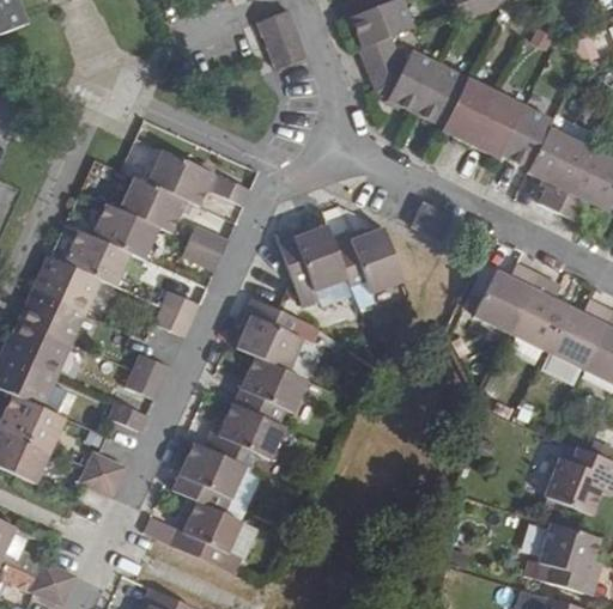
[(0,0),(0,34),(28,24),(17,0),(0,0)]
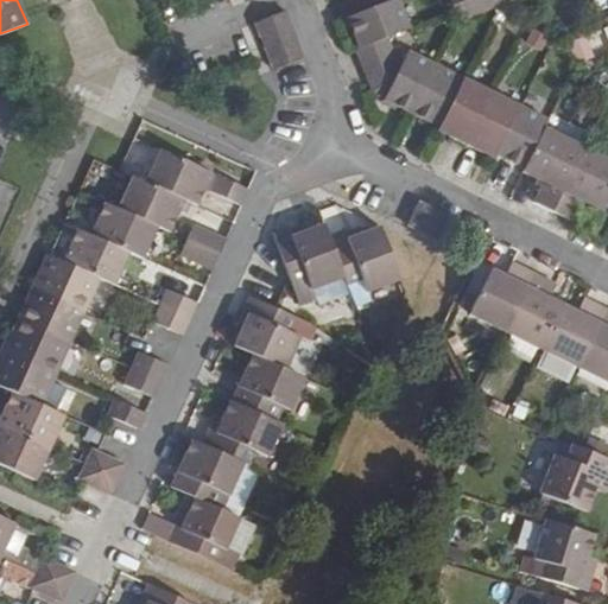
[(387,0),(348,16),(360,48),(388,35),(412,25),(401,0),(387,0)]
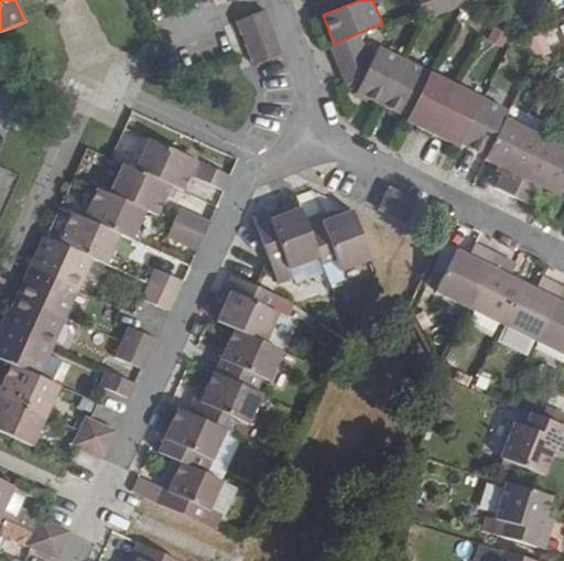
[(419,0),(423,8),(426,18),(466,4),(472,2),(470,0),(419,0)]
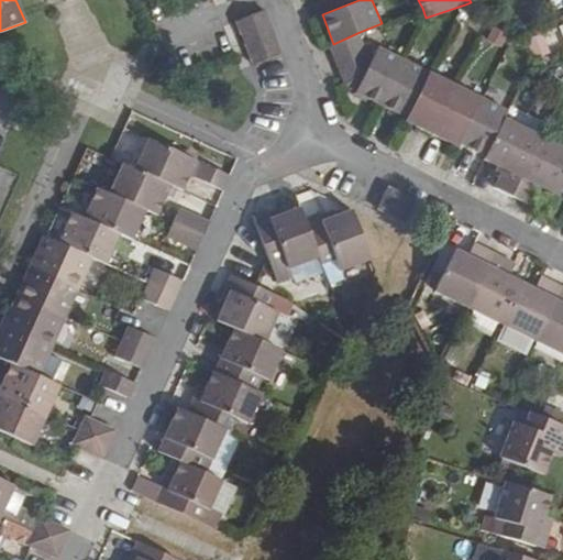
[(562,6),(562,0),(548,0),(552,10),(562,6)]
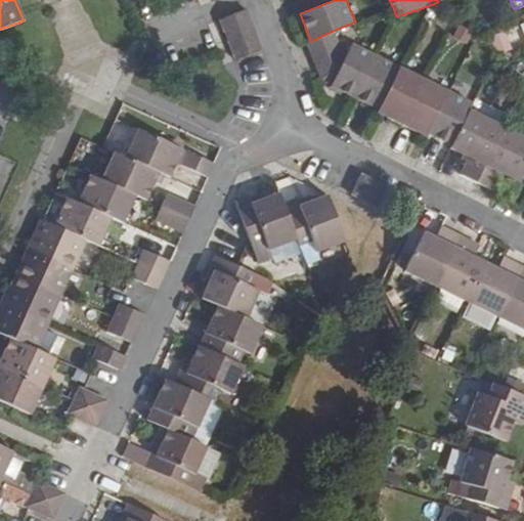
[(248,7),(220,17),(235,57),(263,48),(248,7)]
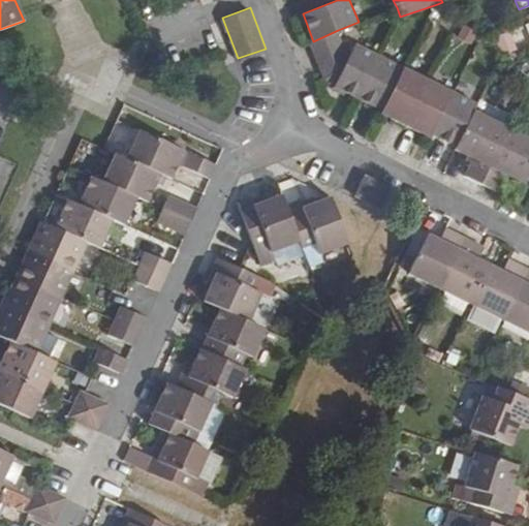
[(480,13),(474,21),(485,29),(490,23),(480,13)]
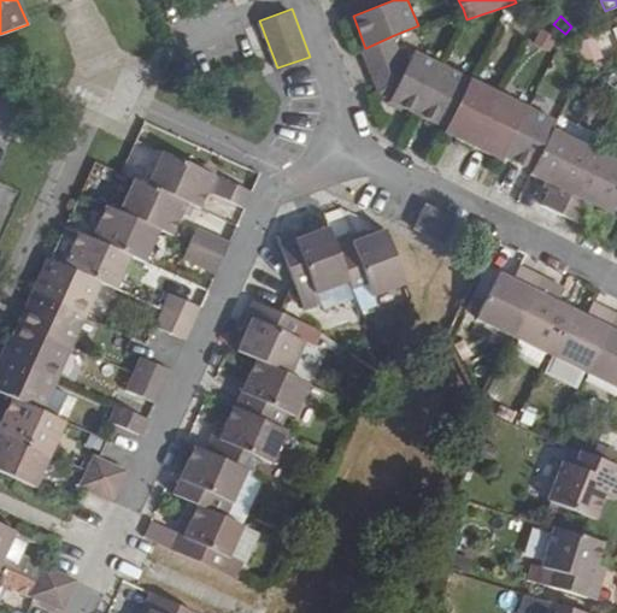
[(405,107),(417,113),(446,127),(457,133),(454,136),(472,145),(491,154),(493,151),(505,157),(532,170),(553,125),(557,118),(530,105),(500,90),(471,76),(444,63),(416,48),(407,66),(394,35),(365,48),(362,49),(378,90),(392,98),(392,100),(394,101),(405,107)]
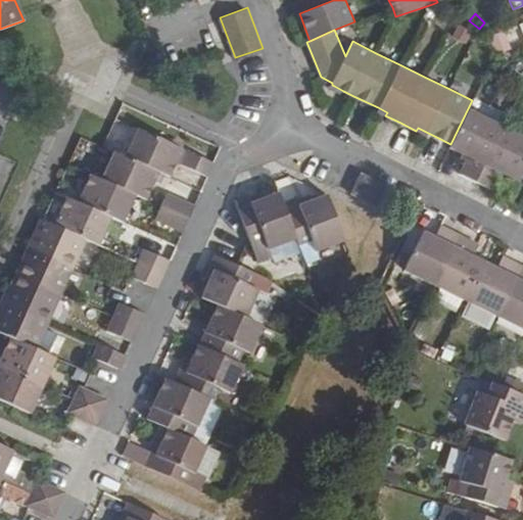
[(504,125),(469,106),(450,144),(449,145),(468,154),(459,172),(476,180),(504,125)]
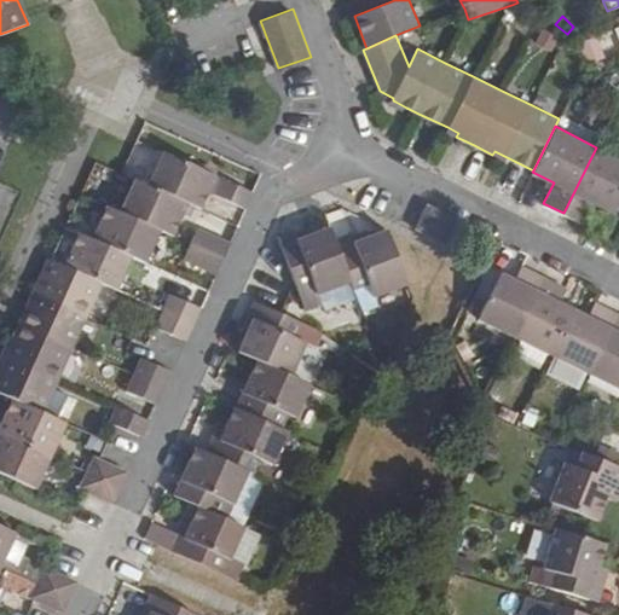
[(618,203),(618,157),(596,148),(563,213),(583,222),(594,202),(614,213),(617,208),(618,203)]
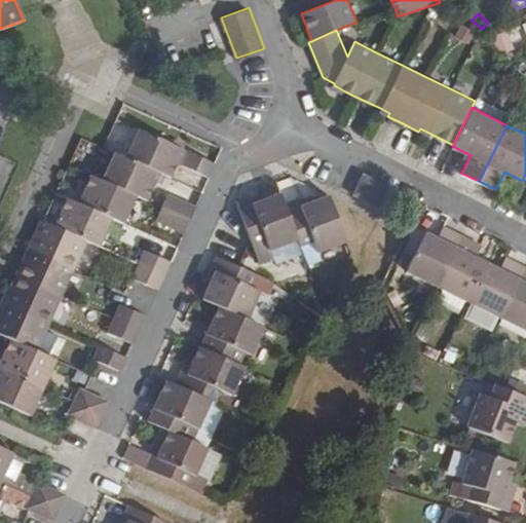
[(140,127),(126,157),(161,172),(168,175),(173,177),(186,148),(140,127)]
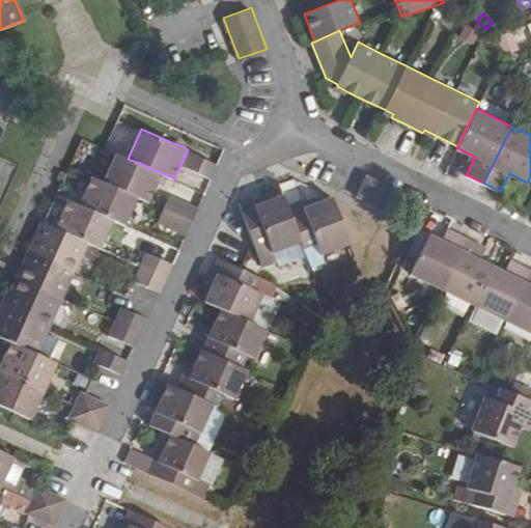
[(191,150),(184,165),(205,175),(212,177),(219,163),(191,150)]
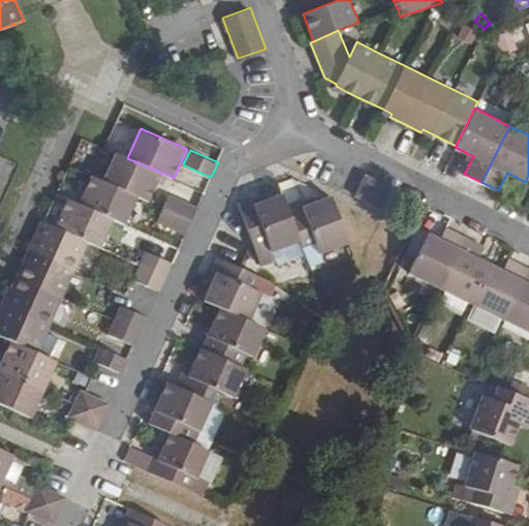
[(116,153),(103,181),(137,195),(150,200),(156,186),(162,173),(127,158),(116,153)]
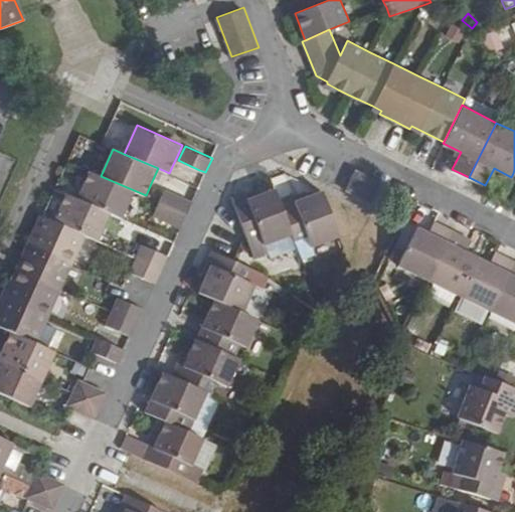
[(165,171),(158,168),(152,181),(159,183),(165,171)]
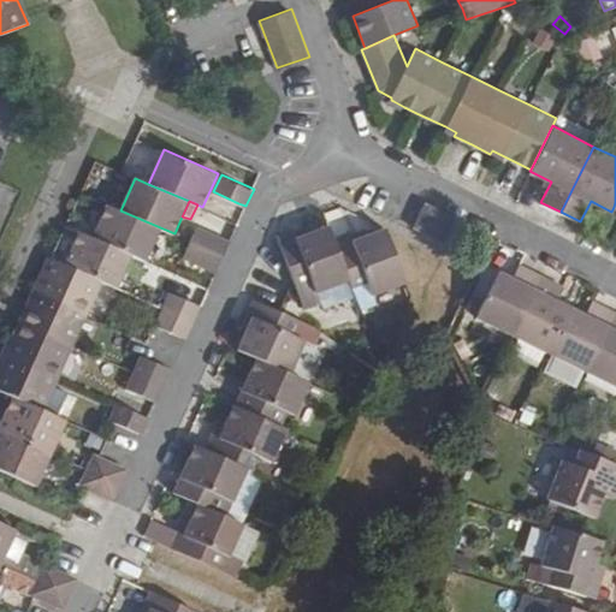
[(107,205),(98,226),(92,237),(134,256),(146,261),(160,227),(120,211),(107,205)]
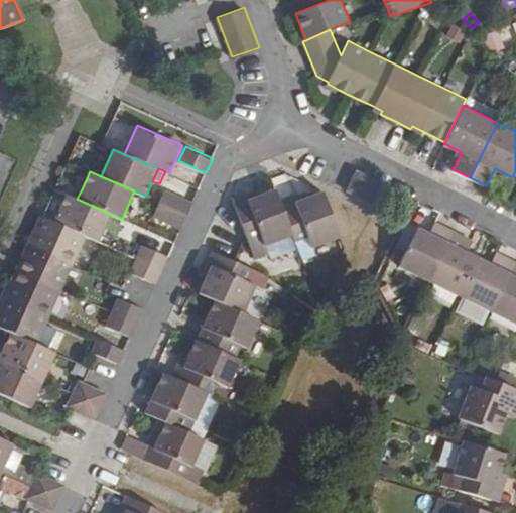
[(293,196),(283,172),(271,177),(275,188),(280,201),(293,196)]
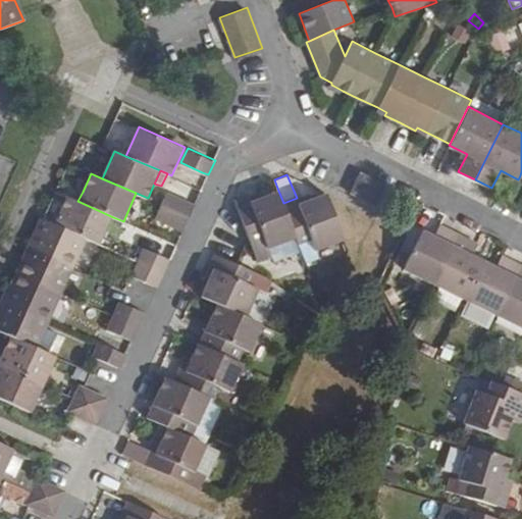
[(83,192),(76,188),(71,198),(77,201),(83,192)]
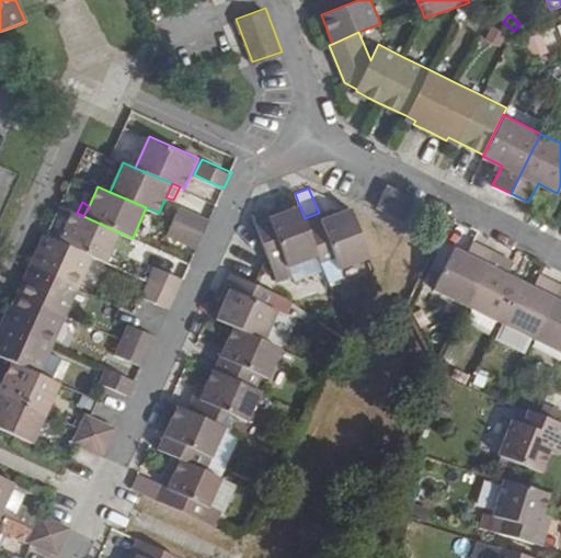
[(204,215),(181,205),(174,220),(203,232),(210,219),(204,215)]
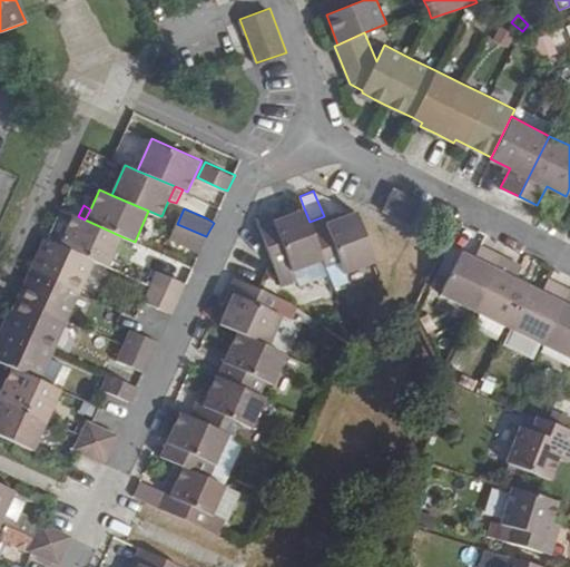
[(272,214),(257,220),(273,263),(278,275),(325,258),(310,222),(304,208),(287,214),(274,220),(272,214)]
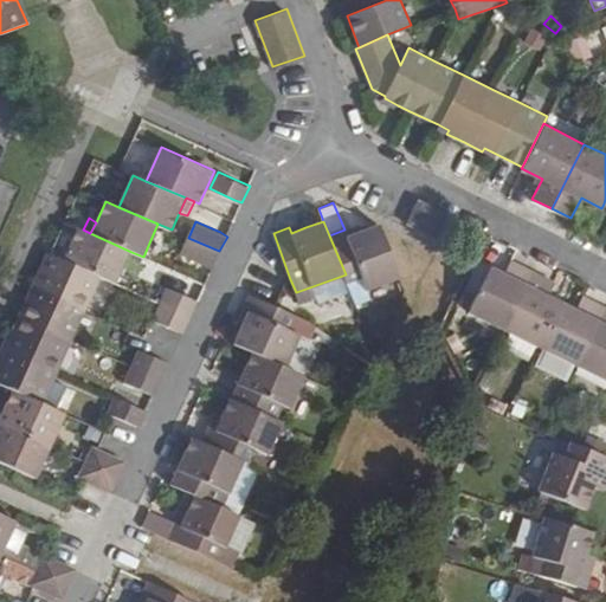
[(303,222),(289,227),(291,233),(305,227),(303,222)]
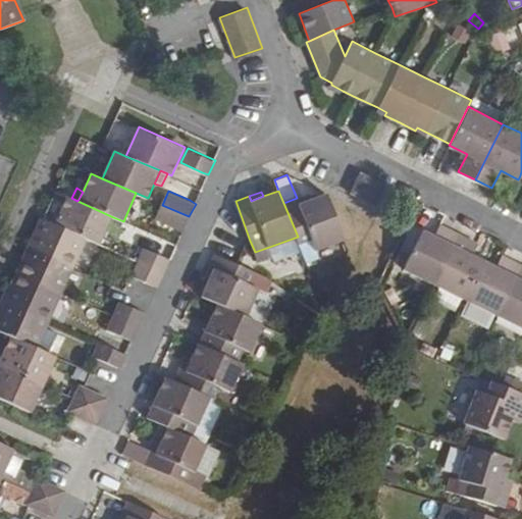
[(297,198),(283,203),(298,237),(301,244),(308,261),(318,258),(315,250),(344,240),(334,215),(327,193),(313,198),(299,203),(297,198)]
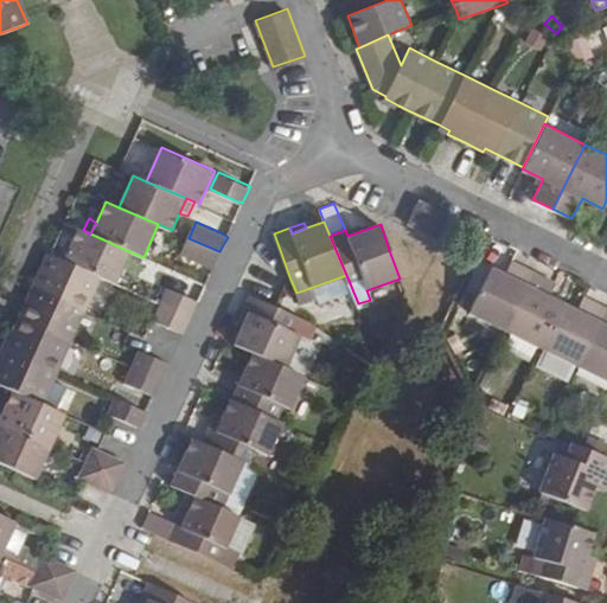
[(360,224),(345,230),(347,236),(364,230),(360,224)]
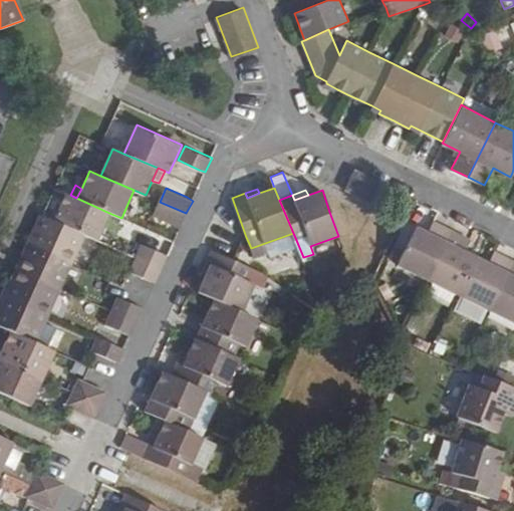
[(65,193),(57,211),(52,221),(85,235),(98,241),(111,214),(76,198),(70,195),(65,193)]
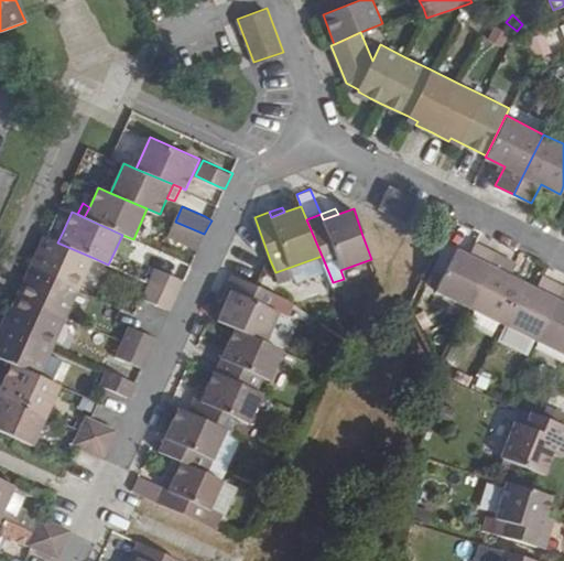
[(175,222),(167,235),(192,246),(198,249),(204,234),(175,222)]
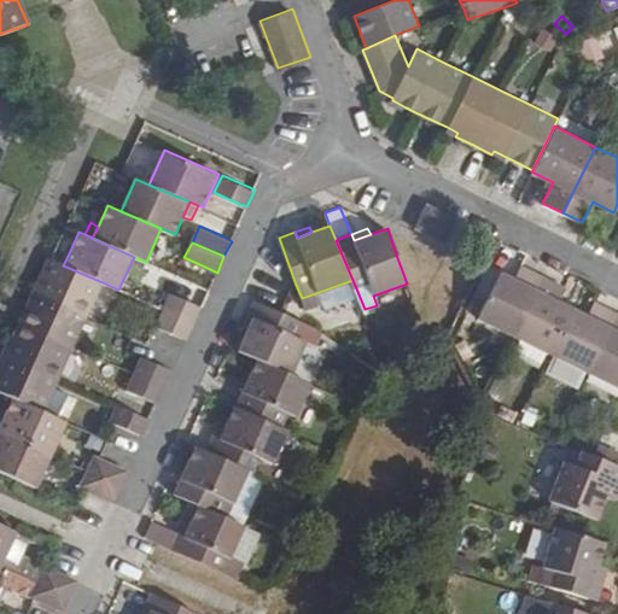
[(69,253),(60,250),(56,262),(63,265),(69,253)]
